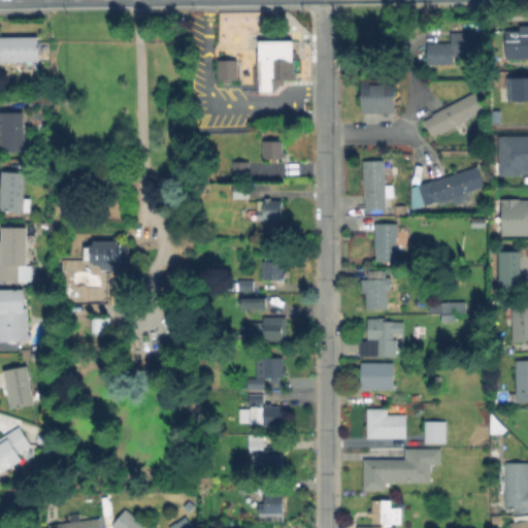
[(502,30),(517,30),(517,25),(527,25),(527,58),(502,58),(502,30)]
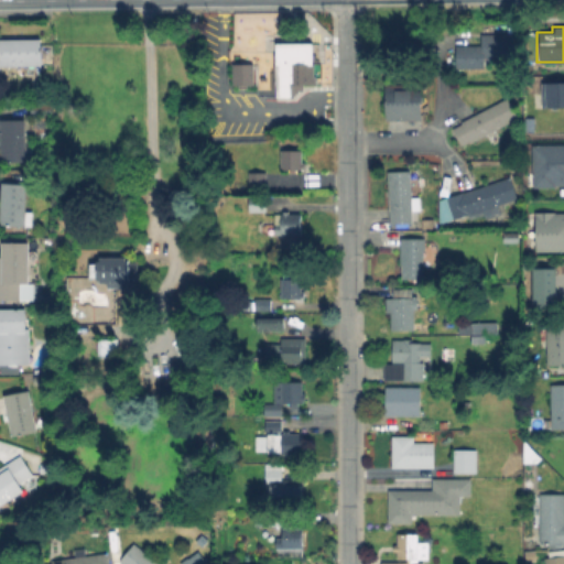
[(517,33),(518,57),(484,57),(485,67),(457,67),(456,45),(481,44),(481,33),(517,33)]
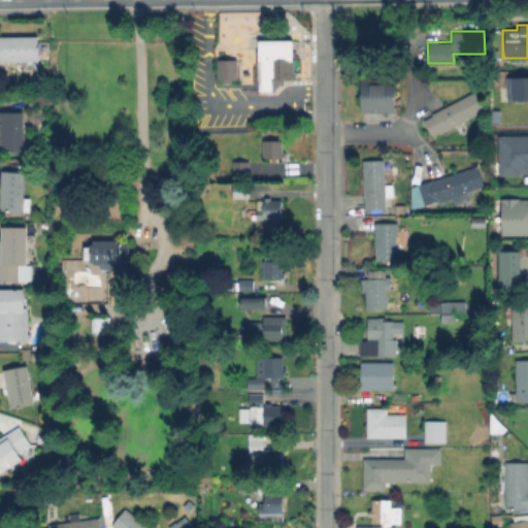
[(0,36),(38,36),(39,61),(0,62),(0,36)]
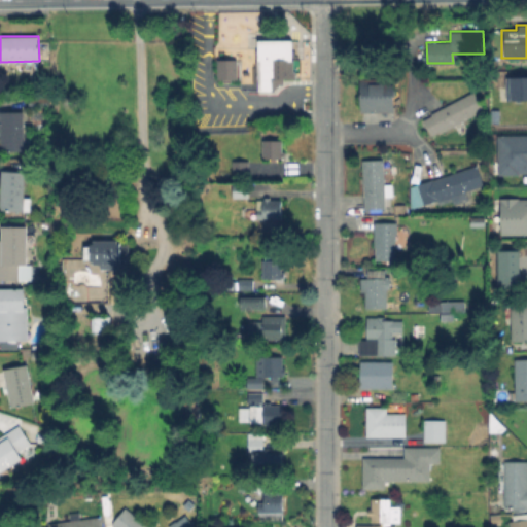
[(292,40),(292,59),(293,59),(293,70),(295,70),(295,79),(284,79),(284,84),(279,84),(279,86),(277,86),(277,89),(275,89),(275,90),(258,90),(258,40),(292,40)]
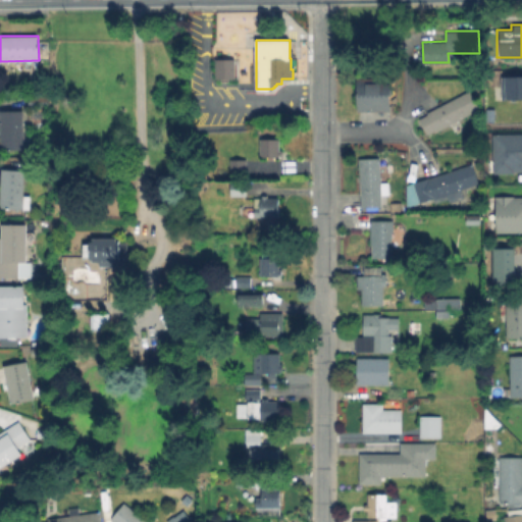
[(235,58),(235,77),(216,77),(215,58),(235,58)]
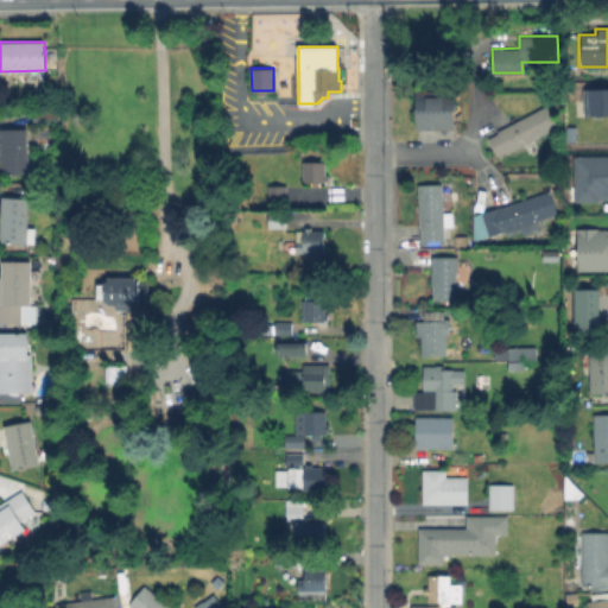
[(581,88),(607,88),(607,114),(581,115),(581,88)]
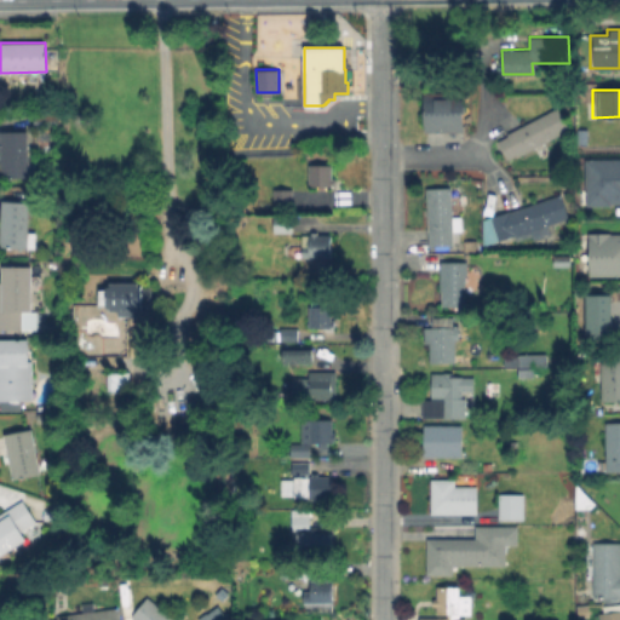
[(465,93),(465,132),(425,132),(425,93),(465,93)]
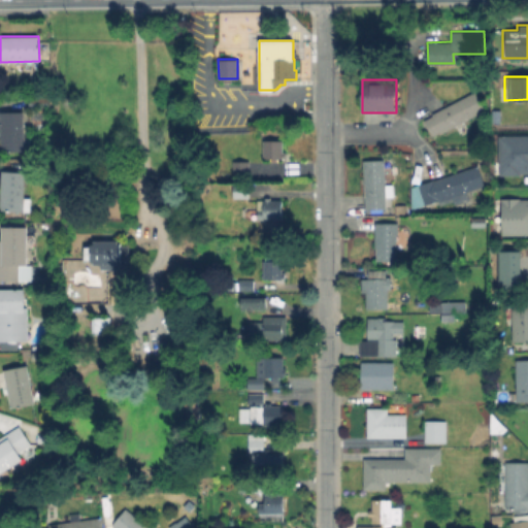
[(485,109),(441,132),(440,130),(431,135),(424,120),(433,114),(432,113),(474,91),(485,109)]
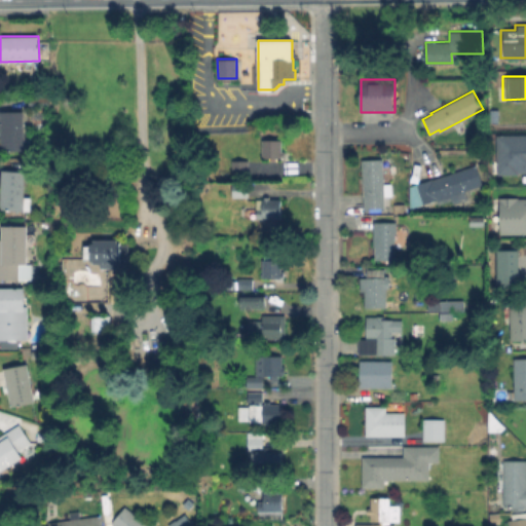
[(0,111),(24,111),(25,137),(32,137),(32,149),(1,150),(0,111)]
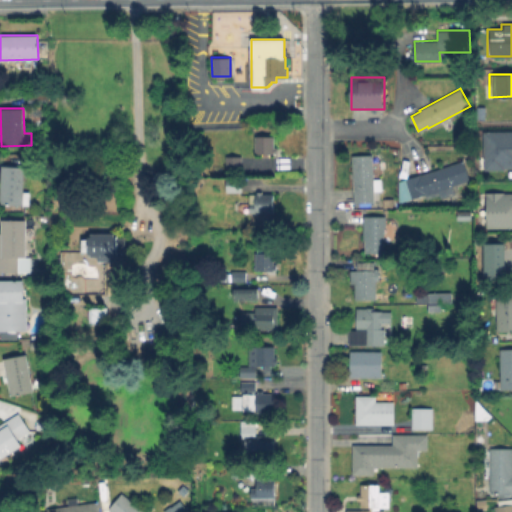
[(511,168),(482,169),(481,132),(511,130),(511,168)]
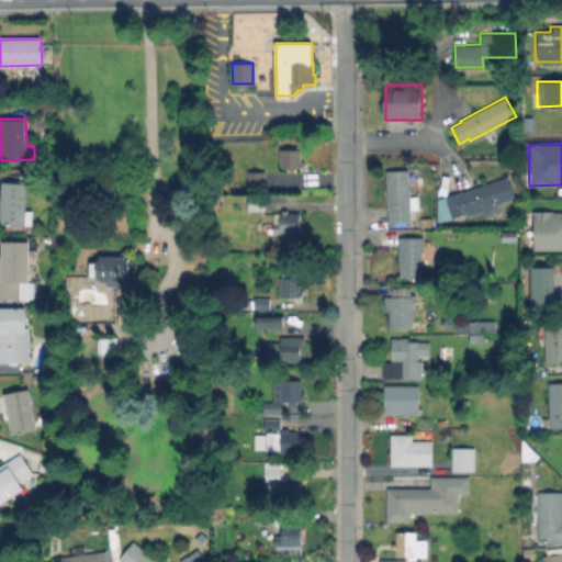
[(303,161),(303,167),(301,167),(301,168),(280,168),(280,149),(301,149),(301,161),(303,161)]
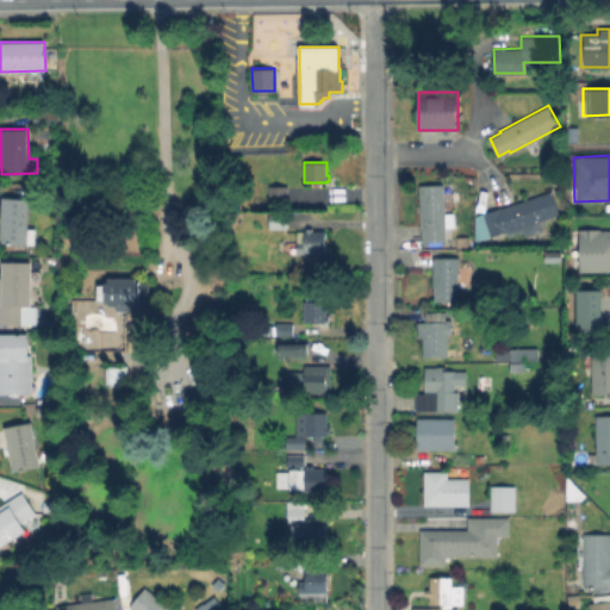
[(441,241),(441,244),(428,244),(428,242),(422,242),(419,185),(443,184),(446,241),(441,241)]
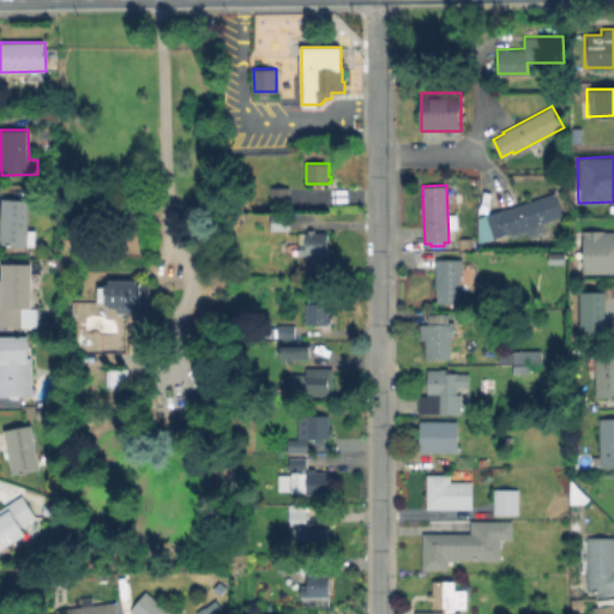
[(290,187),(289,203),(265,203),(265,187),(290,187)]
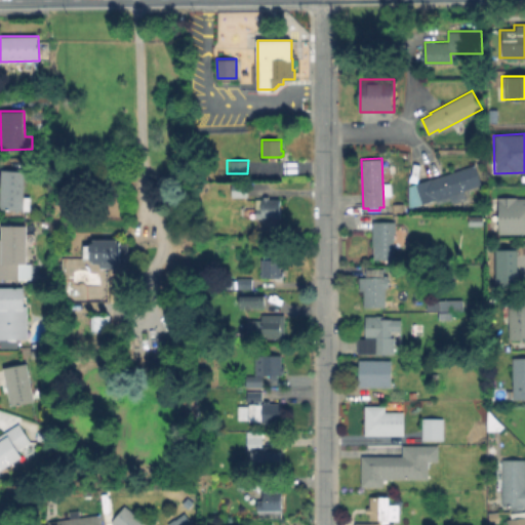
[(475,164),(482,185),(436,199),(422,203),(415,184),(432,177),(432,178),(475,164)]
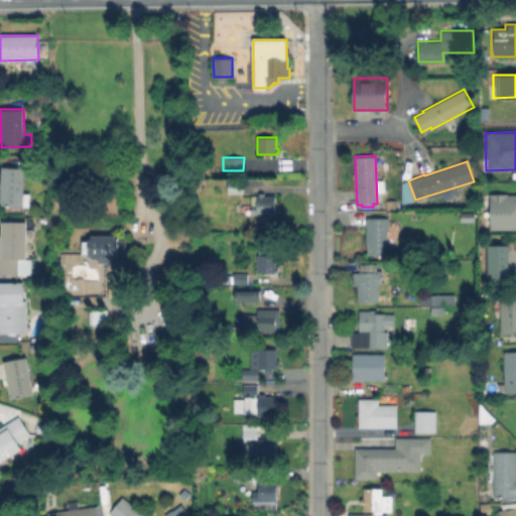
[(30,192),(29,207),(0,205),(0,191),(2,166),(25,167),(23,192),(30,192)]
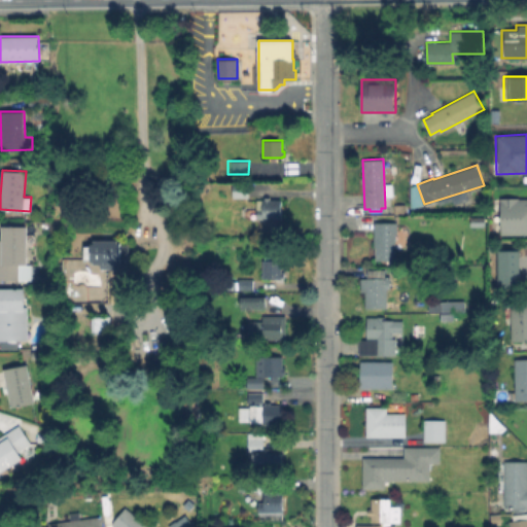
[(248,183),(248,198),(233,198),(233,183),(248,183)]
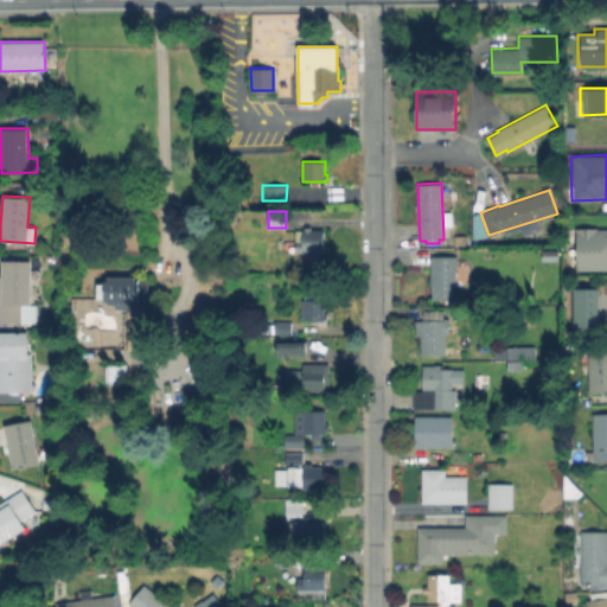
[(606,274),(576,274),(576,225),(606,225),(606,274)]
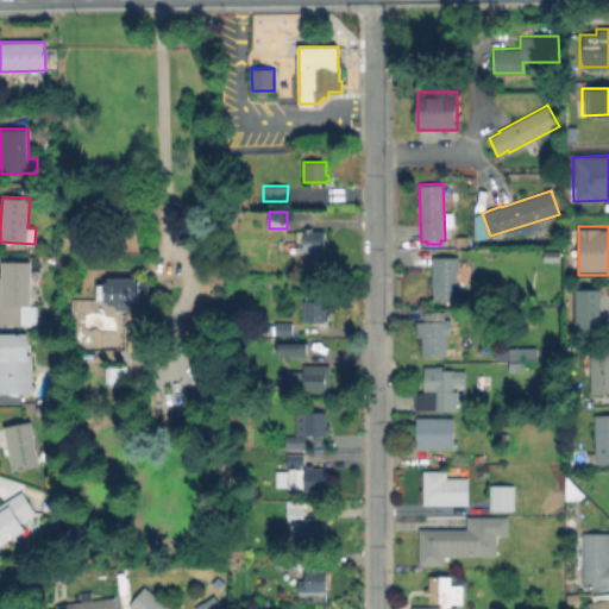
[(312,230),(325,230),(325,253),(296,253),(296,231),(306,231),(306,227),(312,227),(312,230)]
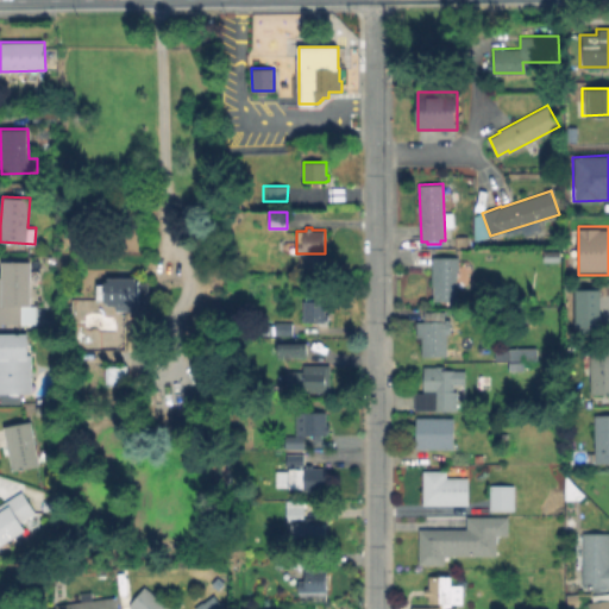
[(563,250),(562,262),(541,262),(541,250),(563,250)]
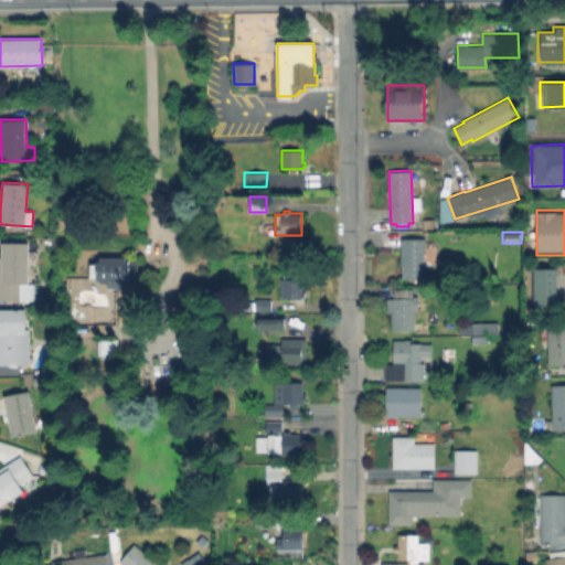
[(425,251),(425,278),(403,278),(403,265),(402,265),(402,237),(425,237),(425,251)]
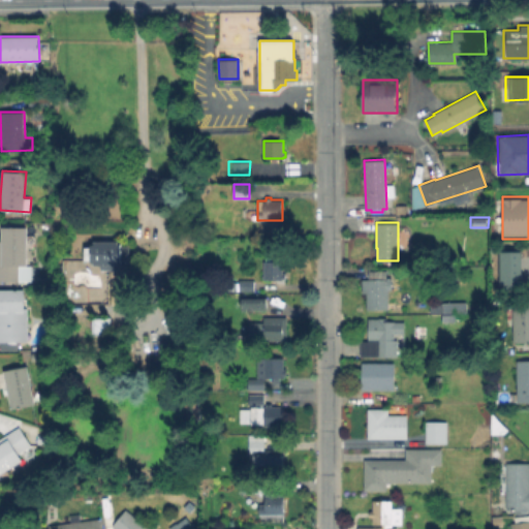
[(27,226),(27,266),(20,266),(20,282),(0,281),(0,240),(2,240),(2,226),(27,226)]
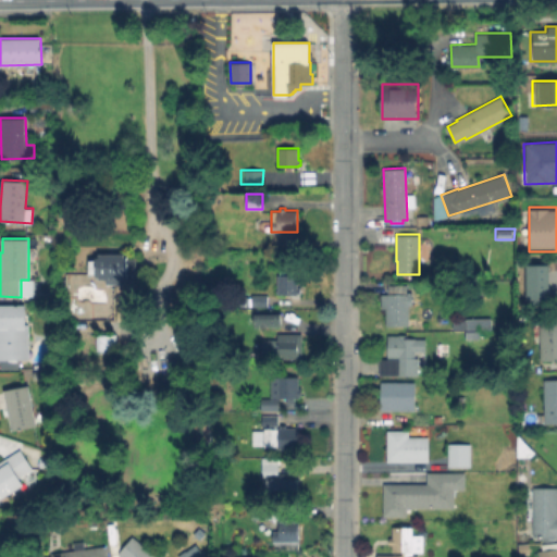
[(127,256),(127,259),(135,259),(135,273),(127,273),(127,276),(124,276),(124,279),(121,279),(121,283),(106,283),(107,280),(107,279),(97,279),(97,273),(89,273),(89,260),(97,260),(97,257),(99,257),(99,254),(124,254),(124,256),(127,256)]
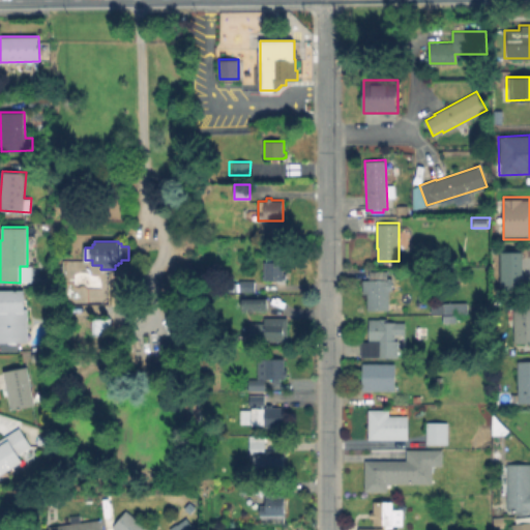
[(498,252),(498,286),(521,285),(521,252),(498,252)]
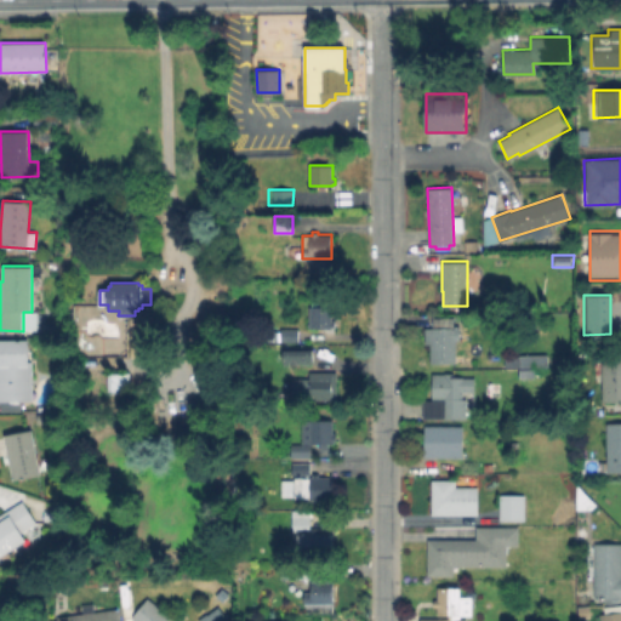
[(335,320),(335,326),(332,326),(332,328),(309,328),(309,306),(332,306),(332,320),(335,320)]
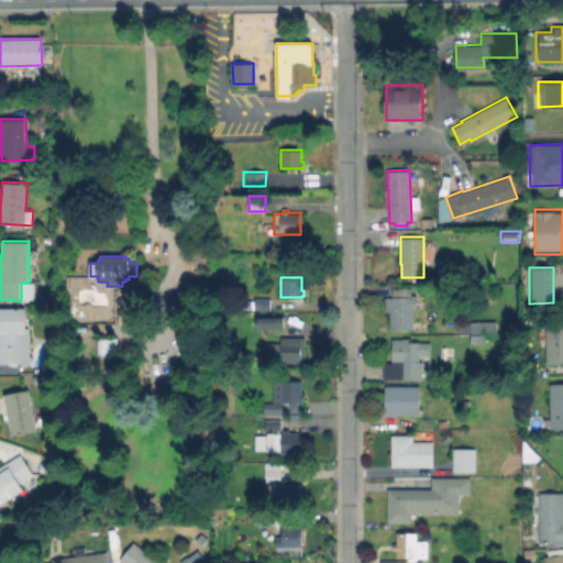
[(411,287),(411,295),(417,295),(417,308),(414,309),(414,321),(420,321),(420,327),(414,327),(414,328),(390,329),(390,297),(392,297),(392,288),(411,287)]
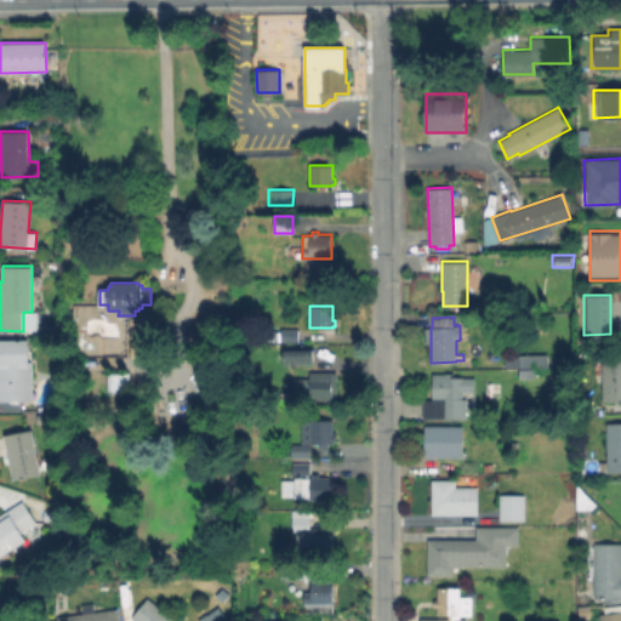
[(298,329),(298,340),(280,341),(280,342),(274,342),(274,334),(277,332),(277,329),(298,329)]
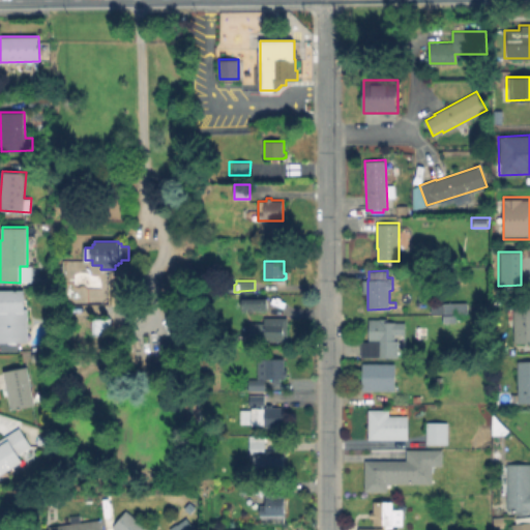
[(92,292),(79,289),(77,298),(90,301),(92,292)]
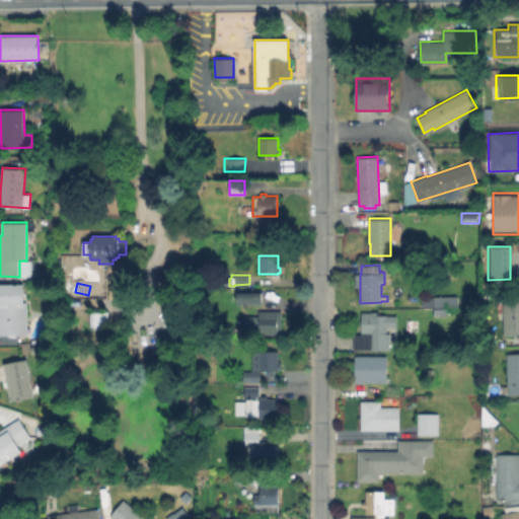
[(0,284),(23,284),(23,301),(26,301),(27,335),(0,335),(0,284)]
